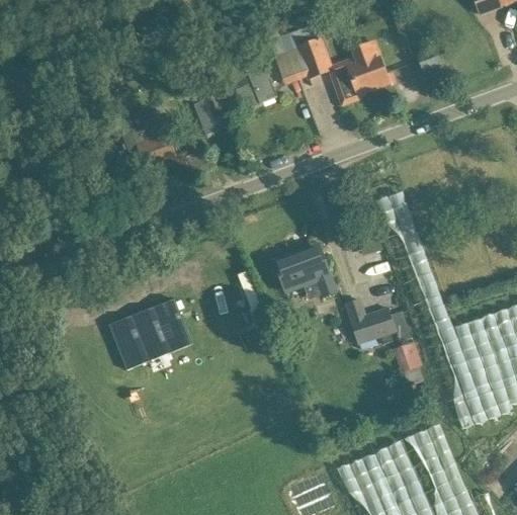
[(475,0),(480,12),(511,0),(475,0)]
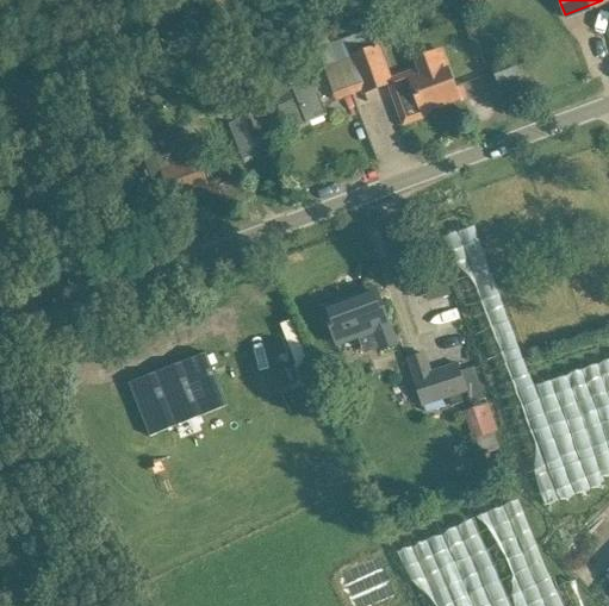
[(378,43),(349,55),(362,87),(364,89),(387,81),(392,79),(378,43)]
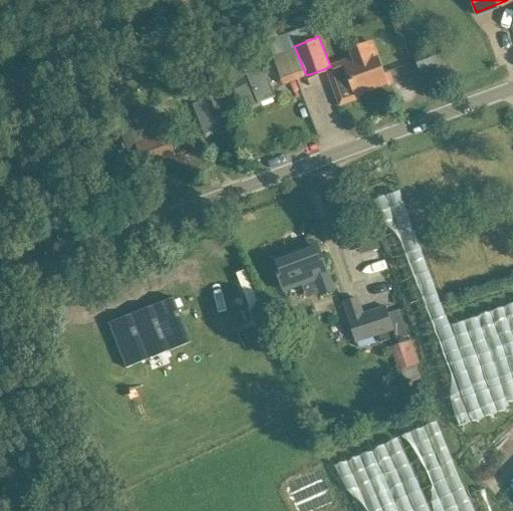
[(352,61),(327,70),(339,102),(357,95),(355,91),(386,80),(370,39),(347,48),(350,55),(352,61)]
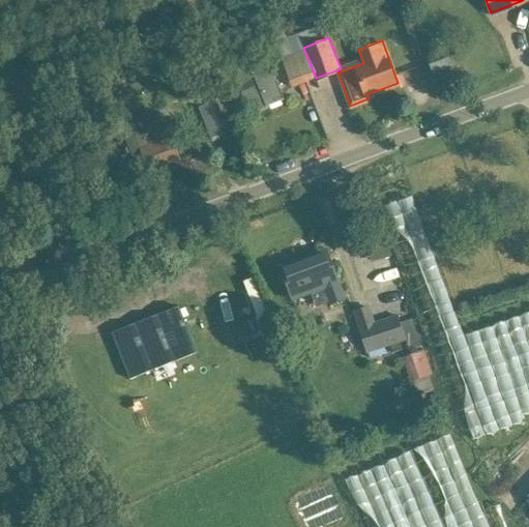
[(432,70),(458,61),(452,46),(427,56),(432,70)]
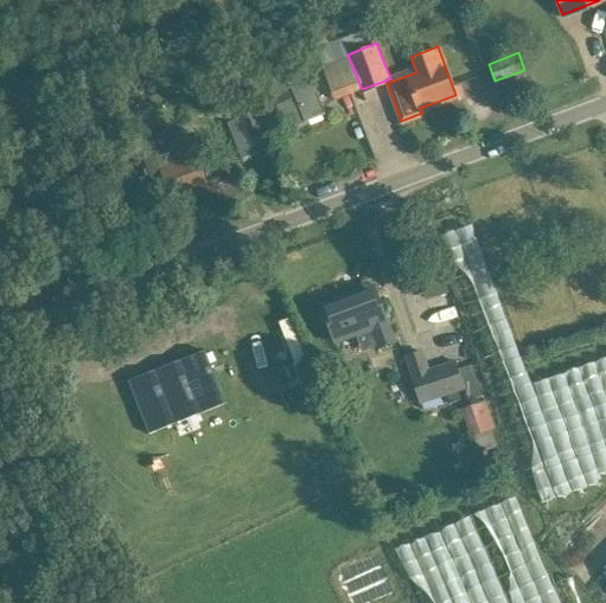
[(348,53),(321,64),(333,96),(361,87),(348,55),(348,53)]
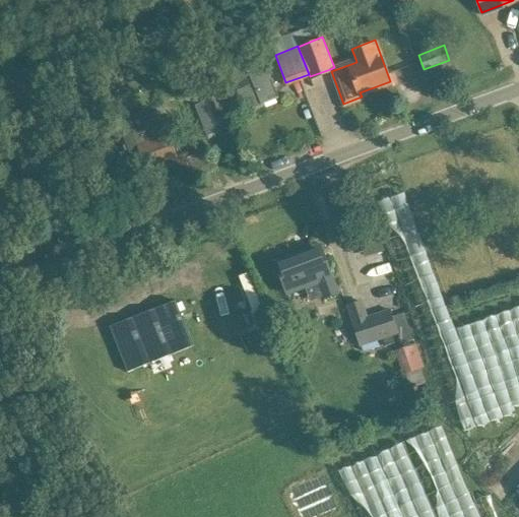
[(246,108),(275,95),(263,65),(222,81),(226,91),(228,90),(233,103),(243,99),(246,108)]
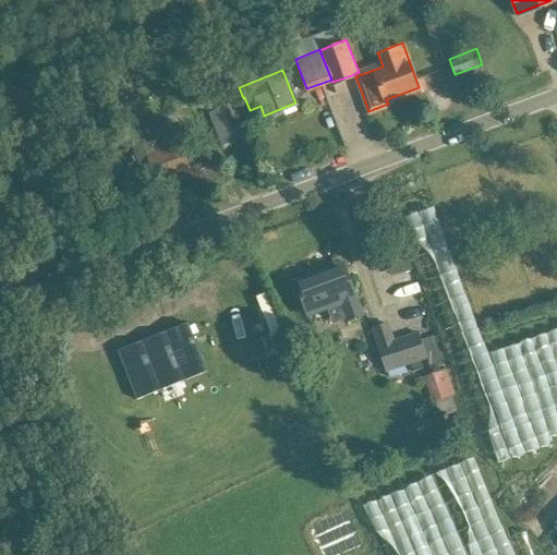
[(231,85),(212,93),(218,108),(208,111),(221,143),(244,134),(241,125),(246,123),(235,97),(231,85)]
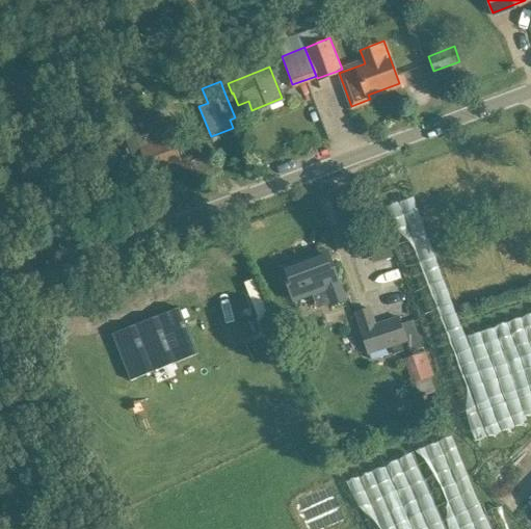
[(167,120),(164,121),(154,124),(149,111),(101,129),(105,140),(121,134),(122,137),(126,136),(140,176),(166,166),(167,169),(182,163),(173,137),(174,137),(167,120)]
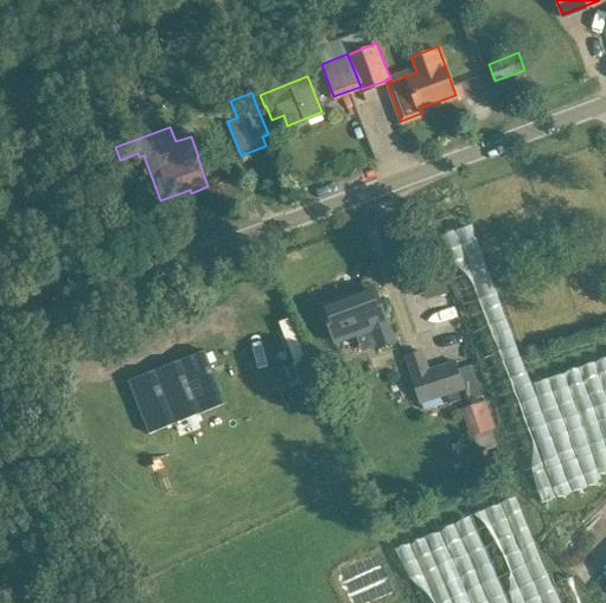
[(394,339),(375,287),(342,299),(340,295),(320,303),(335,340),(356,332),(362,348),(377,342),(378,345),(394,339)]
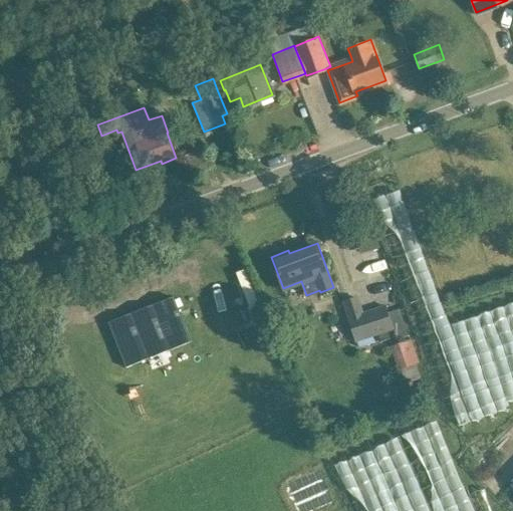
[(173,295),(107,320),(125,365),(148,357),(146,352),(166,344),(168,349),(191,340),(173,295)]
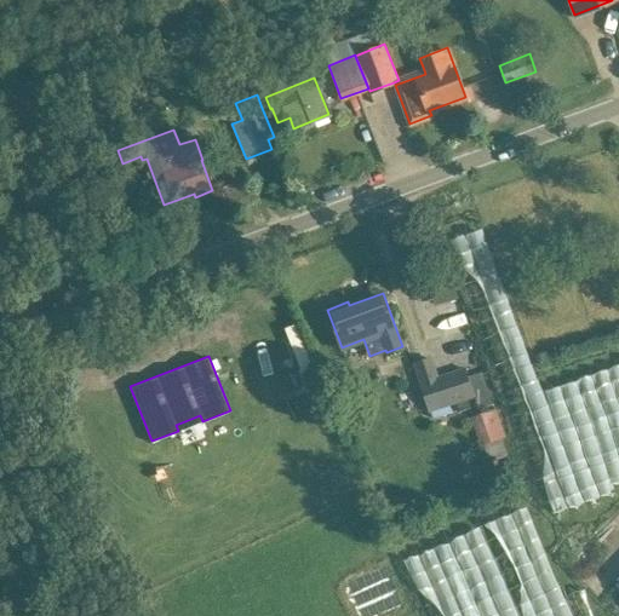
[(439,375),(431,356),(412,362),(418,381),(417,383),(428,413),(474,397),(477,408),(491,403),(480,372),(468,375),(464,367),(439,375)]
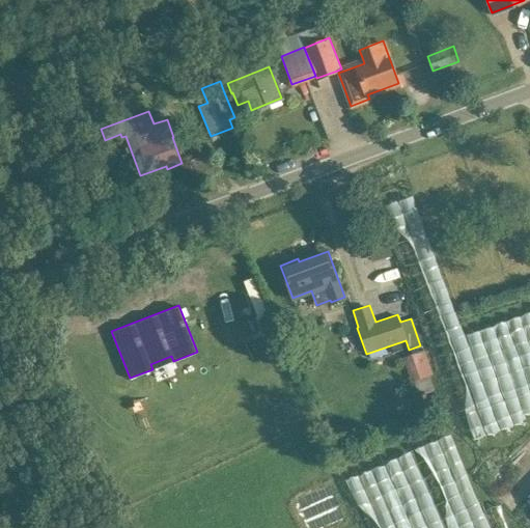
[(435,394),(429,376),(430,374),(423,351),(402,357),(411,381),(413,381),(419,399),(435,394)]
